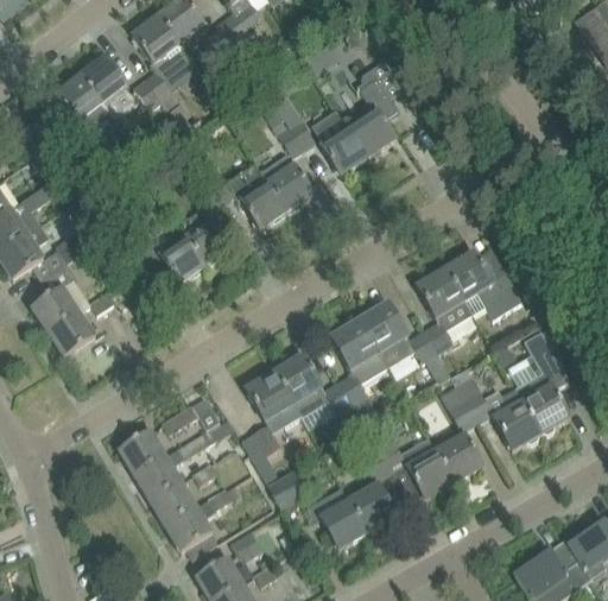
[(178,0),(159,16),(170,30),(179,43),(187,51),(200,42),(194,32),(204,24),(197,16),(185,0),(178,0)]
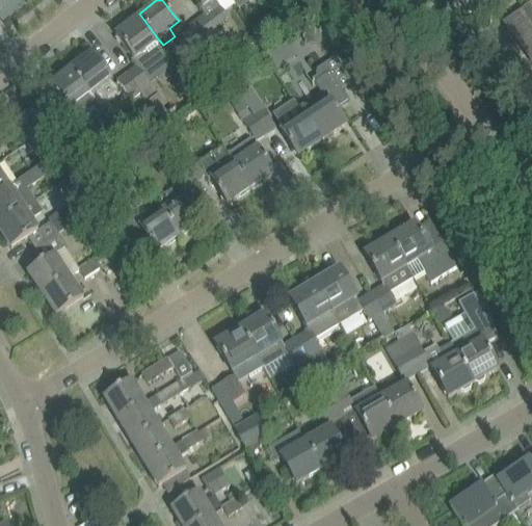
[(200,0),(203,4),(201,5),(205,11),(195,18),(210,36),(223,26),(219,20),(228,14),(223,8),(216,0),(200,0)]
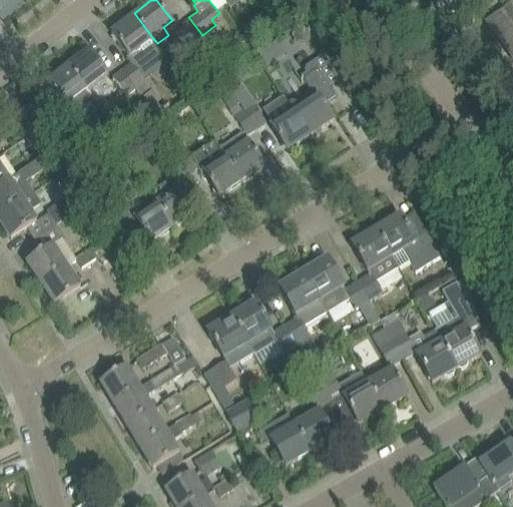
[(512,7),(510,3),(486,19),(501,40),(504,38),(512,50),(512,7)]
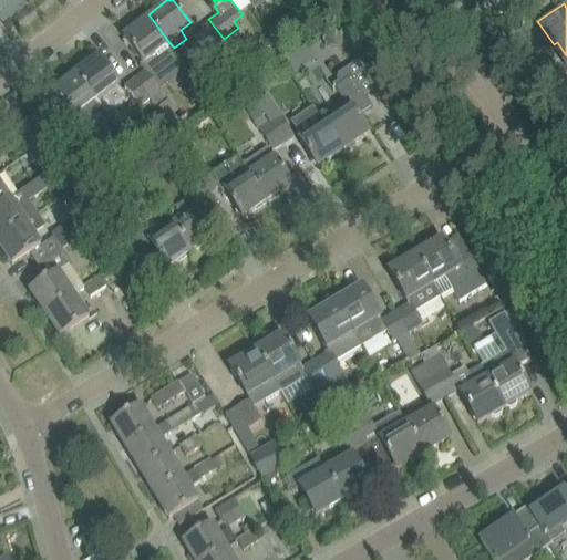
[(135,24),(123,33),(142,59),(141,60),(140,61),(144,68),(145,66),(151,74),(152,75),(179,54),(174,48),(167,40),(158,28),(148,14),(147,16),(145,17),(142,14),(135,20),(135,24)]
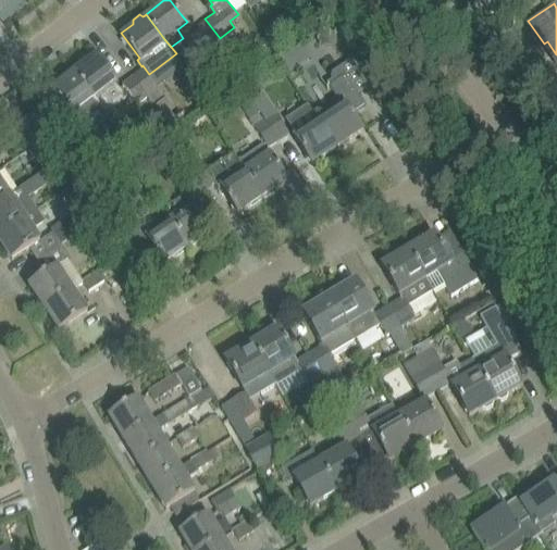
[(292,15),(275,27),(285,39),(300,27),(292,15)]
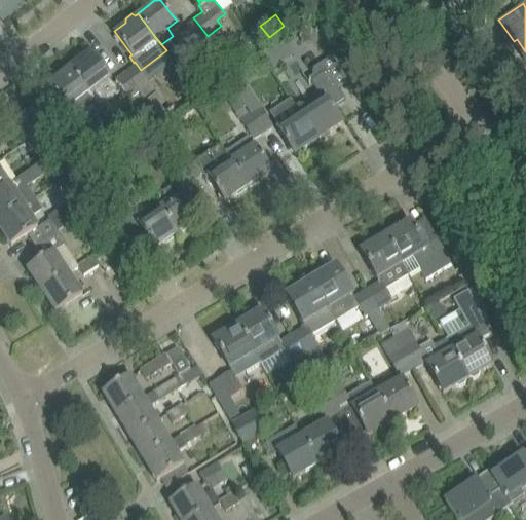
[(184,25),(183,26),(184,27),(197,44),(208,36),(193,17),(184,25)]
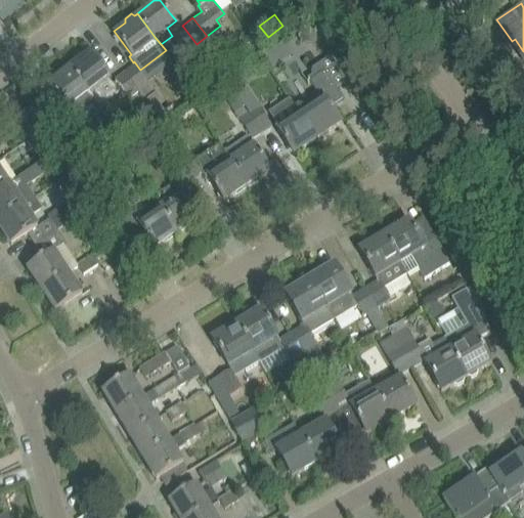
[(274,44),(264,51),(272,65),(284,57),(274,44)]
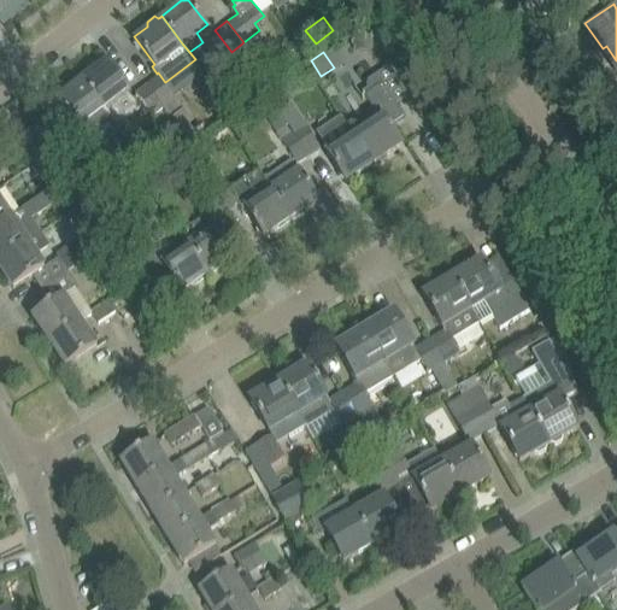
[(83,76),(81,77),(109,115),(115,122),(116,122),(140,104),(127,86),(129,84),(122,76),(107,57),(94,66),(90,65),(83,72),(83,76)]
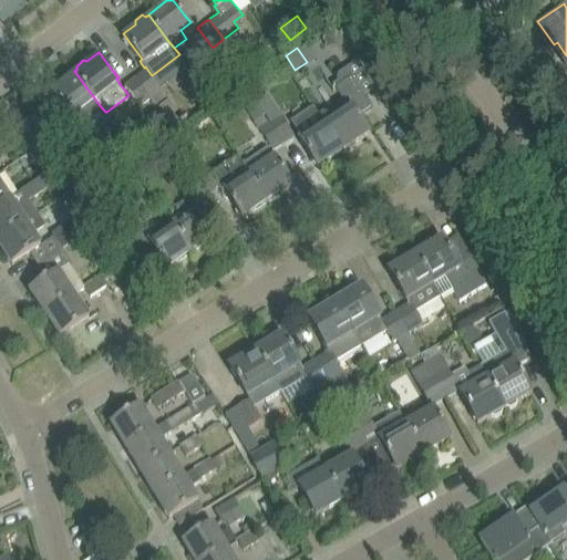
[(332,115),(326,120),(343,146),(369,130),(360,116),(358,113),(371,104),(363,91),(374,83),(357,56),(346,64),(337,70),(337,74),(340,80),(338,82),(334,84),(348,104),(332,115)]
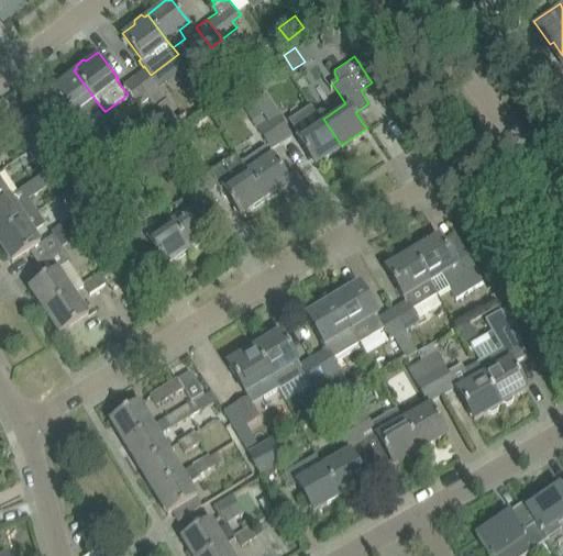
[(143,67),(134,74),(148,93),(159,107),(169,99),(158,85),(152,77),(150,74),(144,66),(143,67)]
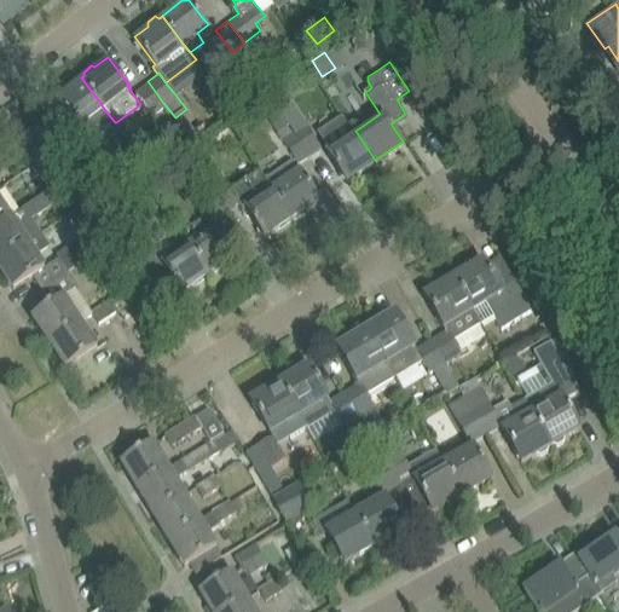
[(68,87),(56,97),(70,116),(76,125),(75,126),(80,133),(82,136),(109,115),(81,78),(80,79),(76,79),(68,84),(68,87)]
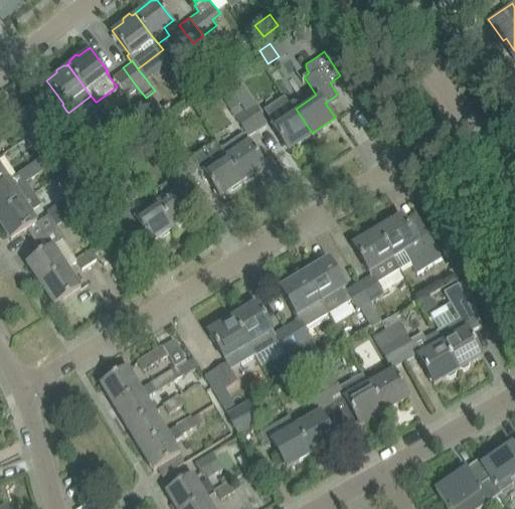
[(114,74),(113,74),(127,93),(136,86),(123,67),(114,74)]
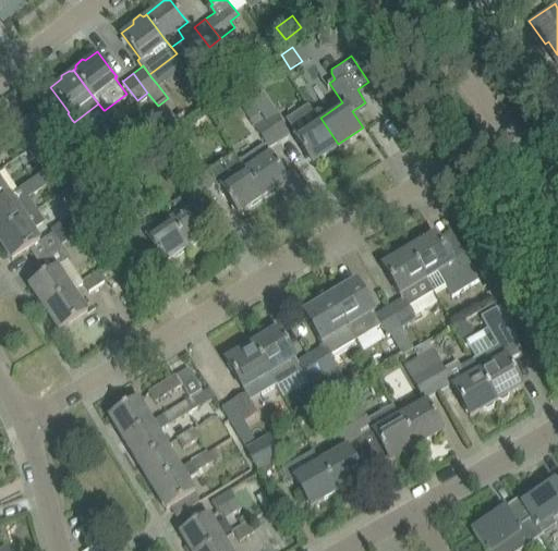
[(263,88),(251,96),(259,109),(265,117),(278,136),(289,130),(276,109),(263,88)]
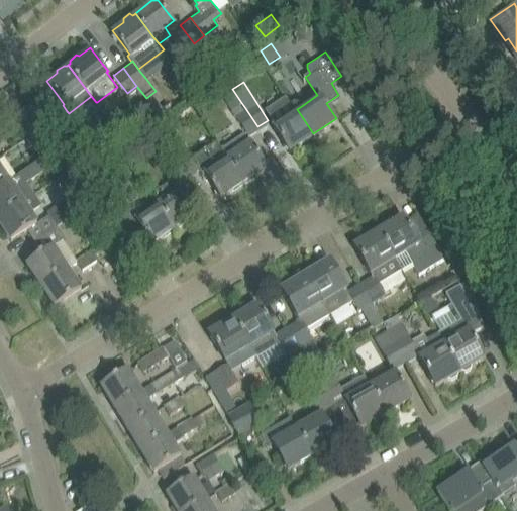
[(288,96),(267,110),(276,123),(274,124),(279,132),(290,148),(313,133),(297,109),(288,96)]
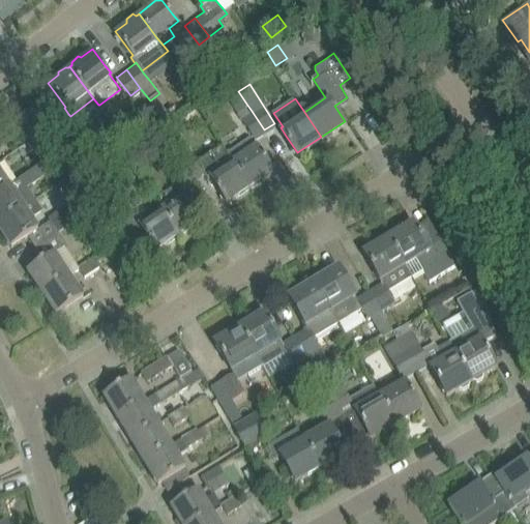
[(149,104),(139,112),(150,128),(162,120),(149,104)]
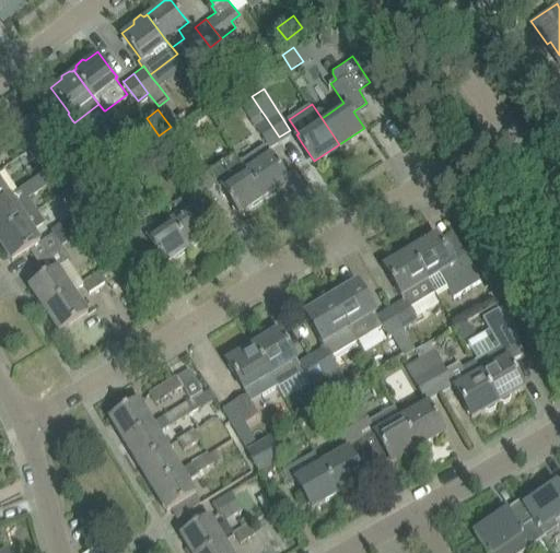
[(260,109),(251,116),(269,144),(279,137),(266,117),(260,109)]
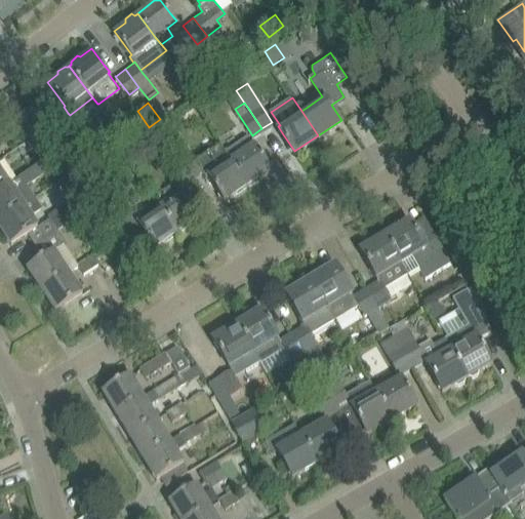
[(31,133),(45,124),(31,104),(17,113),(31,133)]
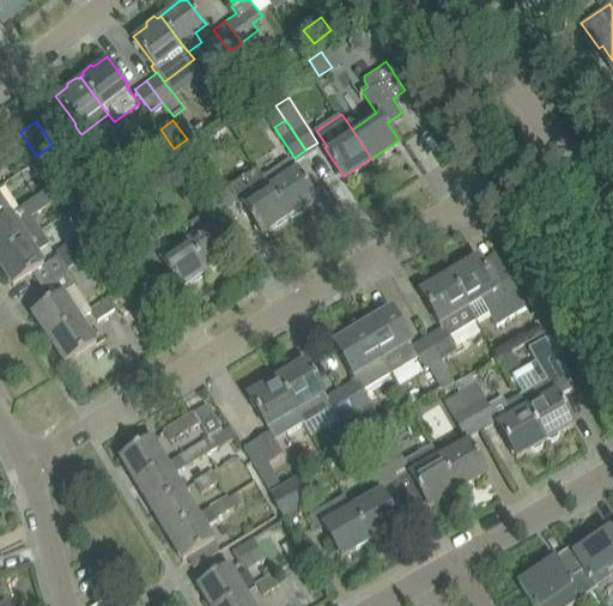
[(79,132),(67,141),(83,162),(95,152),(82,134),(79,132)]
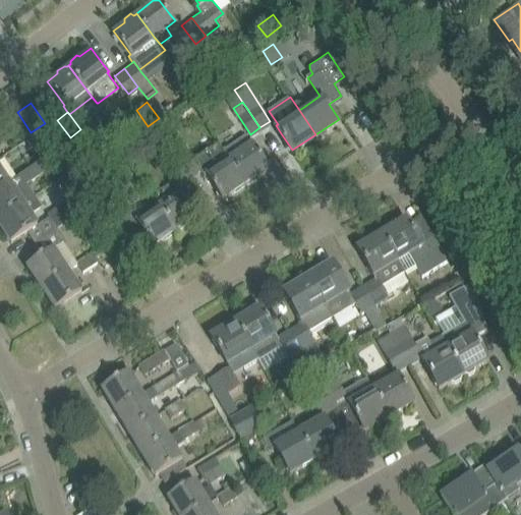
[(0,137),(12,130),(5,120),(0,123),(0,137)]
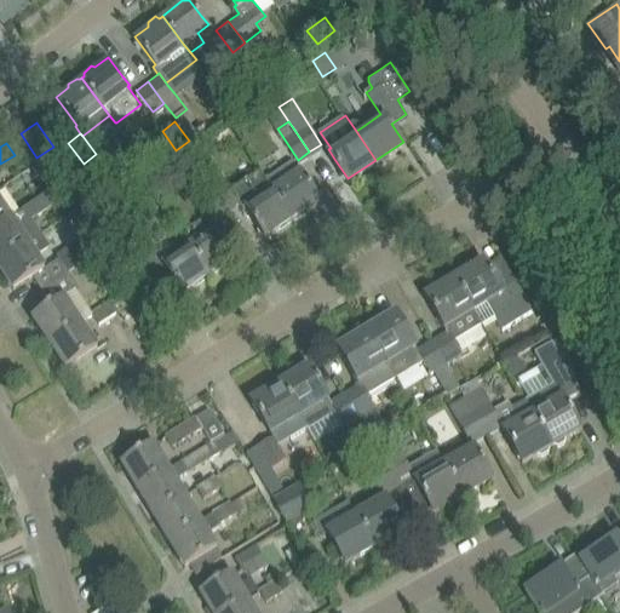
[(53,147),(36,158),(38,159),(53,183),(70,172),(53,147)]
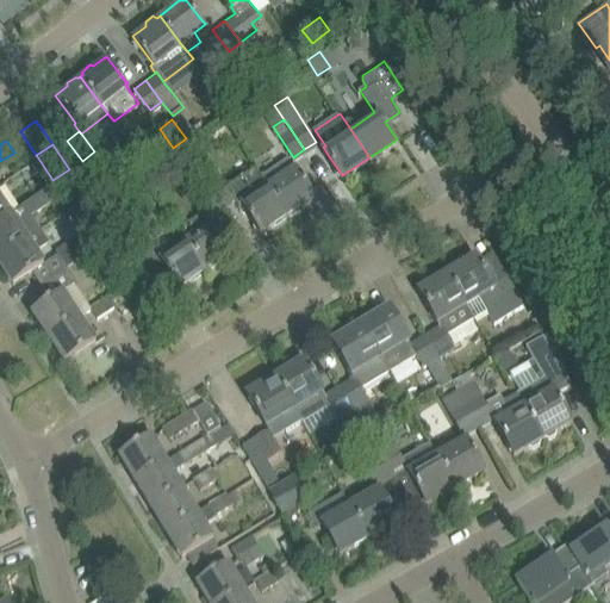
[(288,155),(262,173),(288,212),(288,211),(292,212),(300,207),(300,204),(315,194),(296,166),(288,155)]
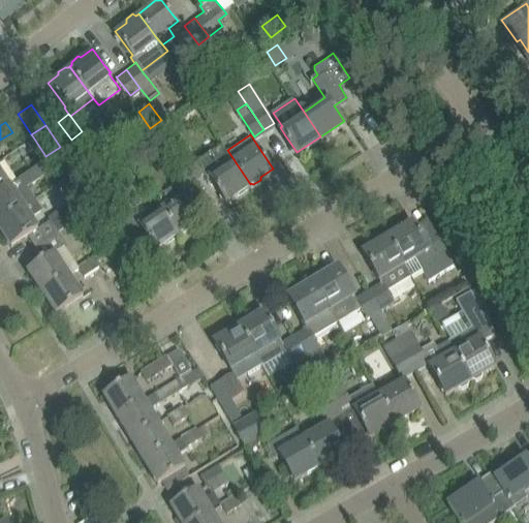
[(188,149),(179,155),(193,177),(203,171),(204,170),(208,177),(210,176),(215,182),(226,200),(250,184),(227,150),(223,144),(197,161),(188,149)]
